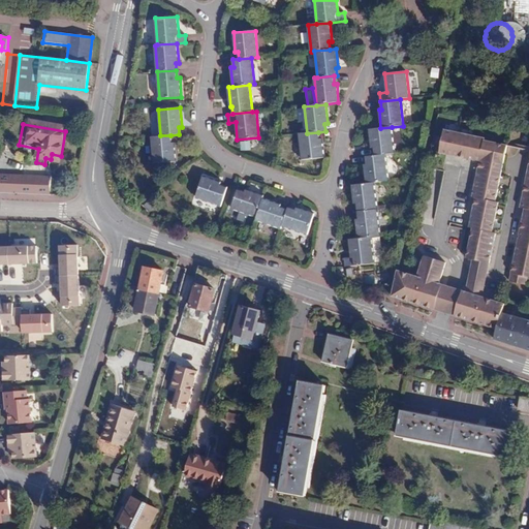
[(392,127),(380,128),(369,129),(371,149),(374,148),(375,156),(385,155),(394,154),(392,127)]
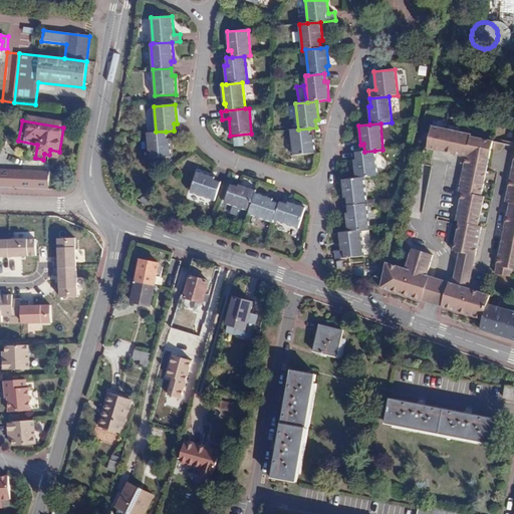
[(460,224),(453,253),(460,254),(475,258),(482,229),(479,228),(485,200),(482,199),(495,144),(473,139),(473,137),(434,127),(429,150),(468,159),(460,194),(463,195),(457,223),(460,224)]
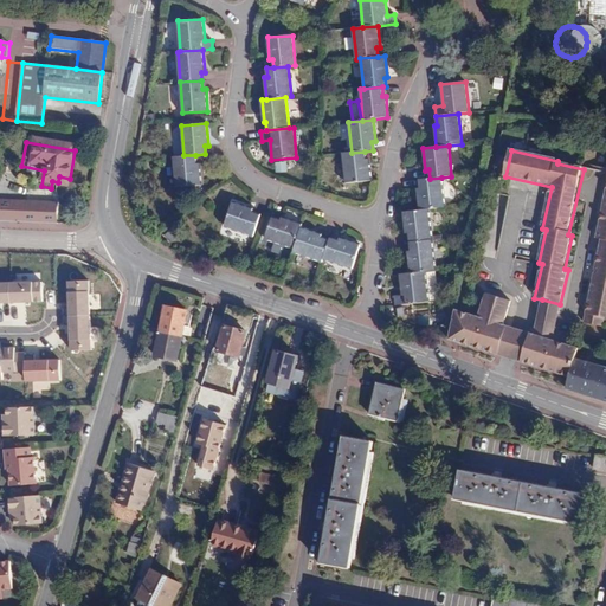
[(352,153),(343,153),(347,184),(371,181),(368,160),(366,160),(365,152),(352,153)]
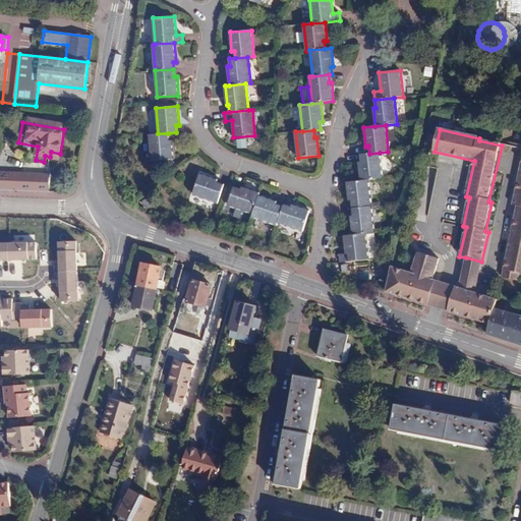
[(158,133),(150,134),(152,161),(172,159),(171,140),(169,140),(168,133),(158,133)]
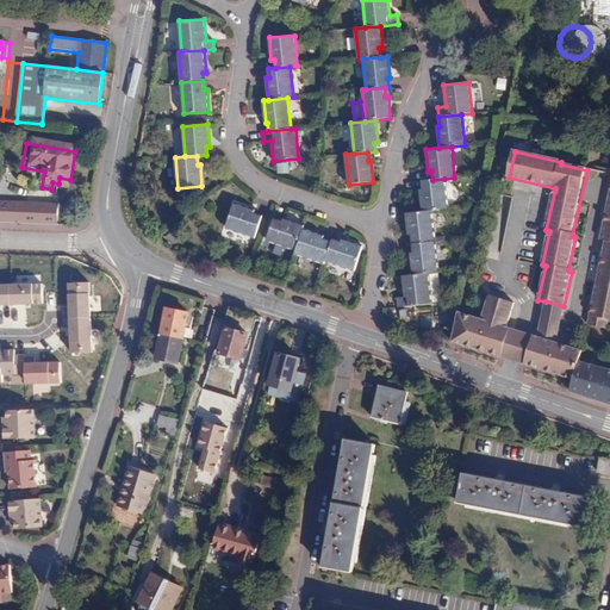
[(288,162),(277,163),(277,174),(288,174),(288,162)]
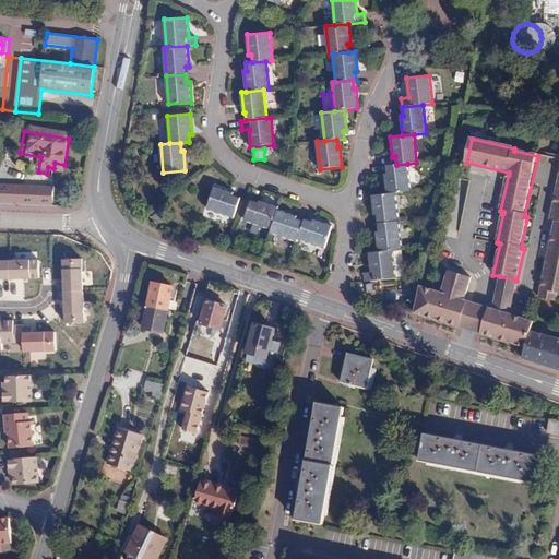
[(48,167),(47,174),(62,176),(63,170),(64,165),(55,163),(54,168),(48,167)]
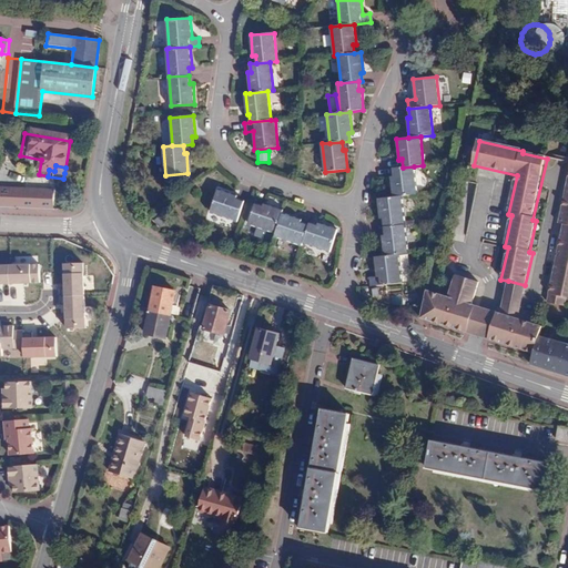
[(403,168),(393,169),(394,176),(391,178),(393,198),(402,196),(416,195),(414,166),(403,168)]
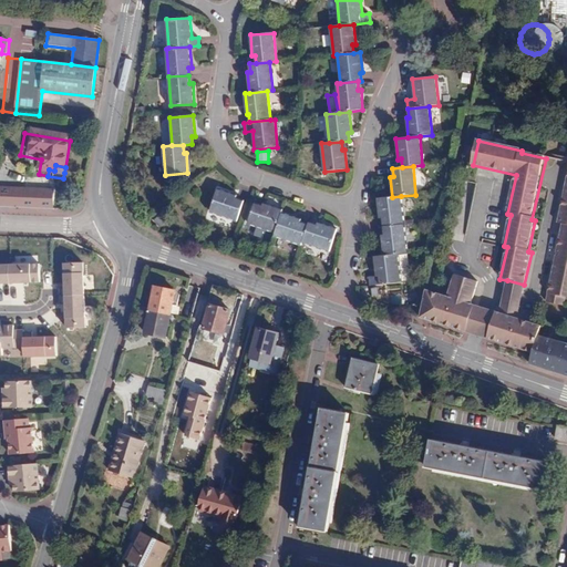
[(0,206),(53,209),(53,189),(23,188),(0,187),(0,206)]
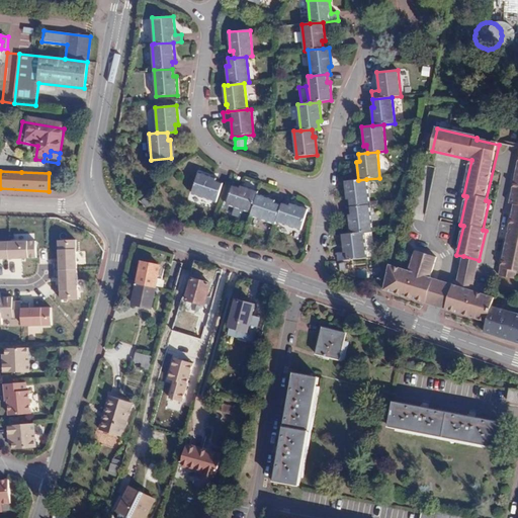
[(217,201),(223,184),(216,182),(217,179),(198,173),(191,193),(217,201)]
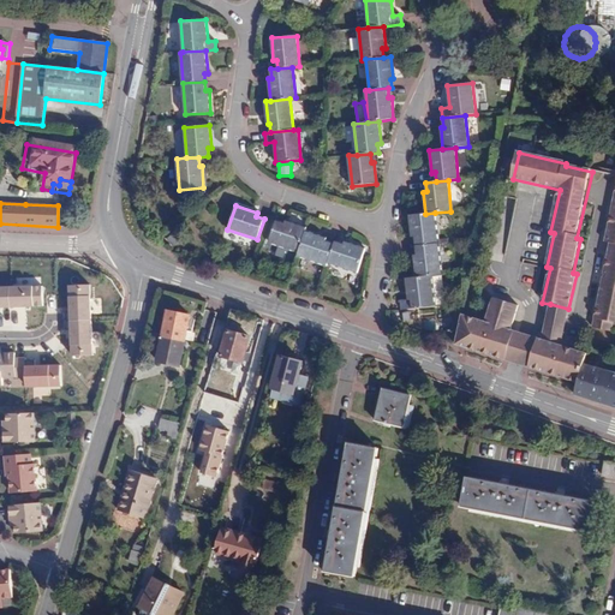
[(601,330),(614,332),(614,212),(610,244),(614,245),(601,330)]
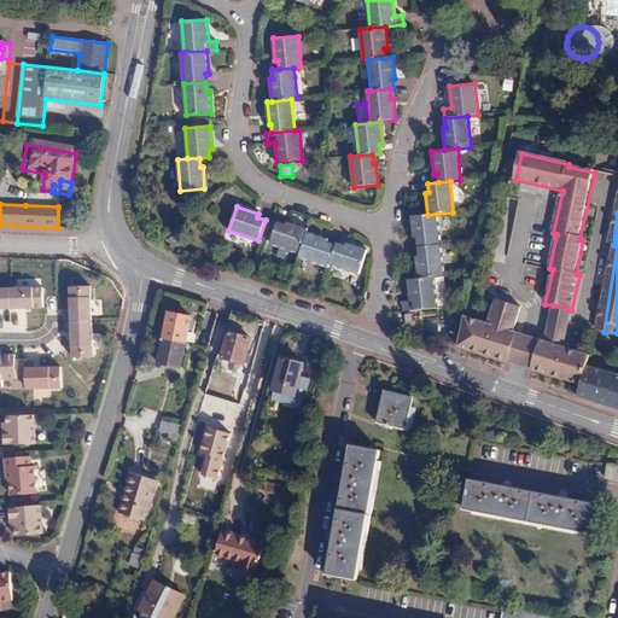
[(427,215),(412,216),(414,239),(417,238),(418,248),(439,245),(437,214),(427,215)]
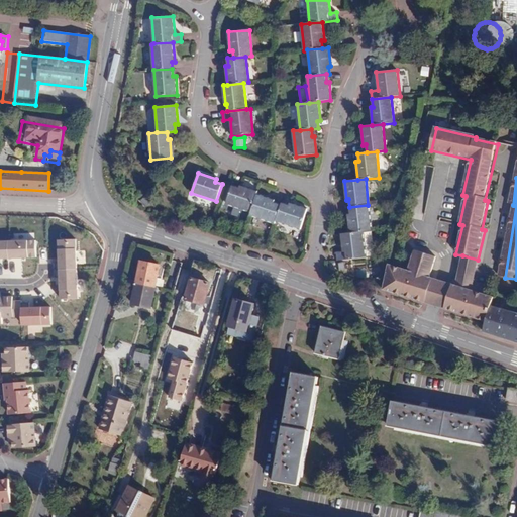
[(256,195),(257,191),(240,186),(239,188),(231,186),(226,203),(250,212),(256,195)]
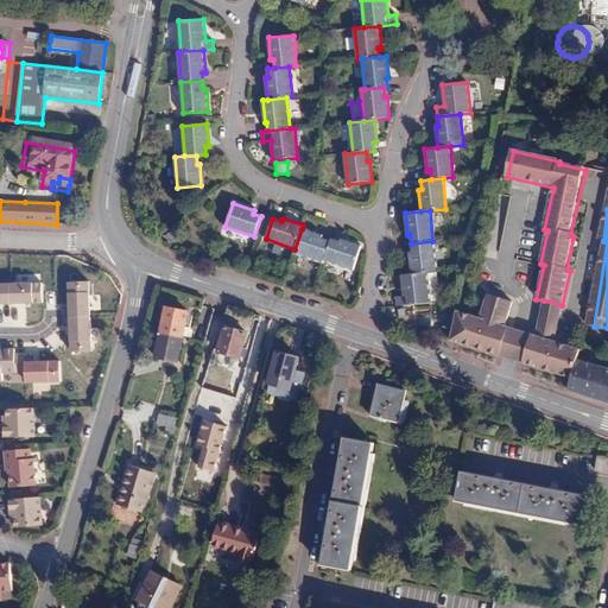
[(293,253),(323,263),(324,260),(330,241),(322,239),(322,235),(302,229),(295,249),(293,253)]
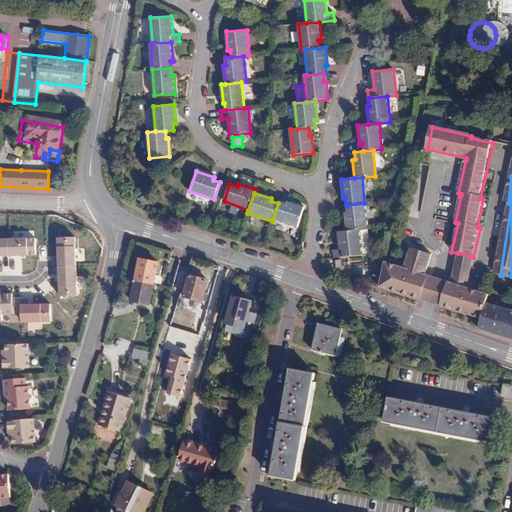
[(285,203),(279,201),(278,203),(273,219),(297,227),(303,207),(286,201),(285,203)]
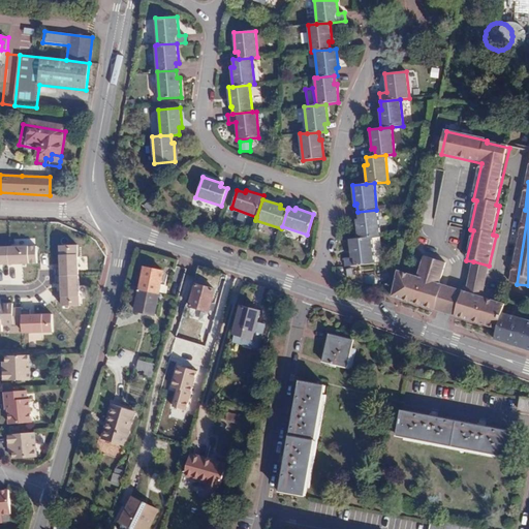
[(376,210),(358,212),(358,219),(355,220),(358,239),(371,238),(379,237),(376,210)]
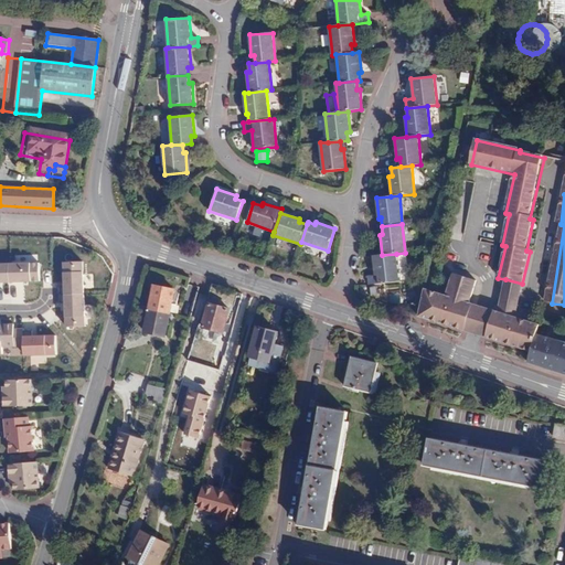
[(382,255),(373,256),(375,275),(368,276),(369,285),(398,281),(396,254),(382,255)]
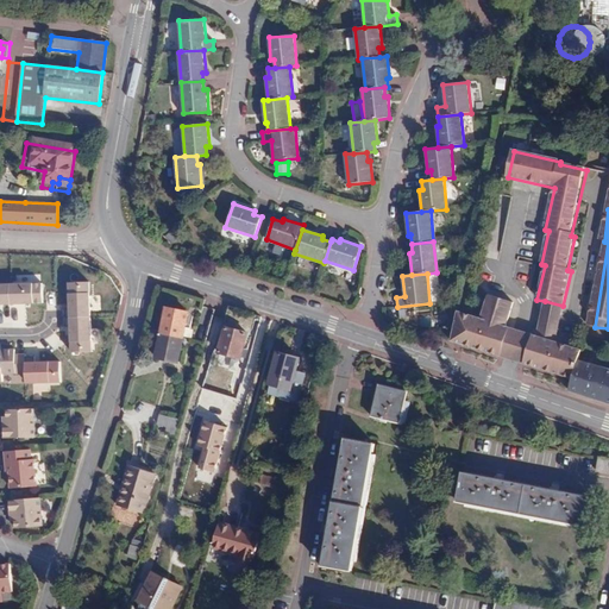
[(481,321),(458,315),(453,341),(502,358),(509,328),(506,328),(513,303),(488,296),(481,321)]
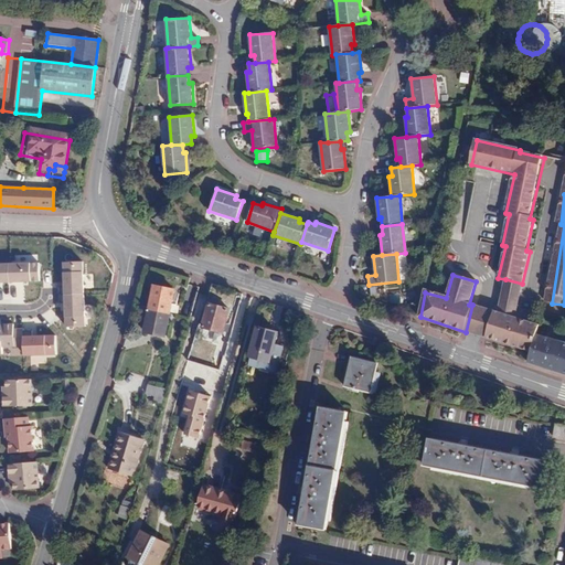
[(522,284),(505,279),(497,312),(514,318),(522,284)]
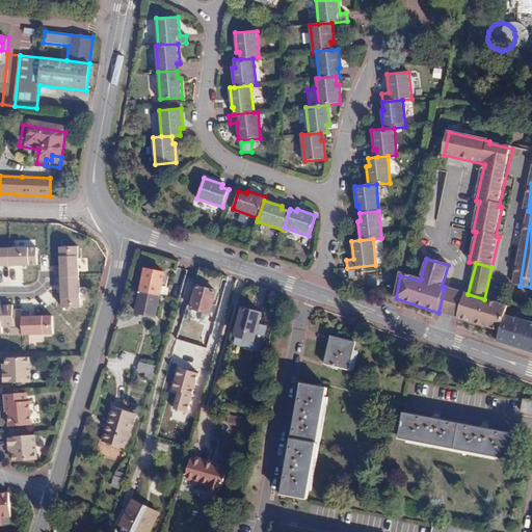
[(145,269),(141,291),(161,295),(166,273),(145,269)]
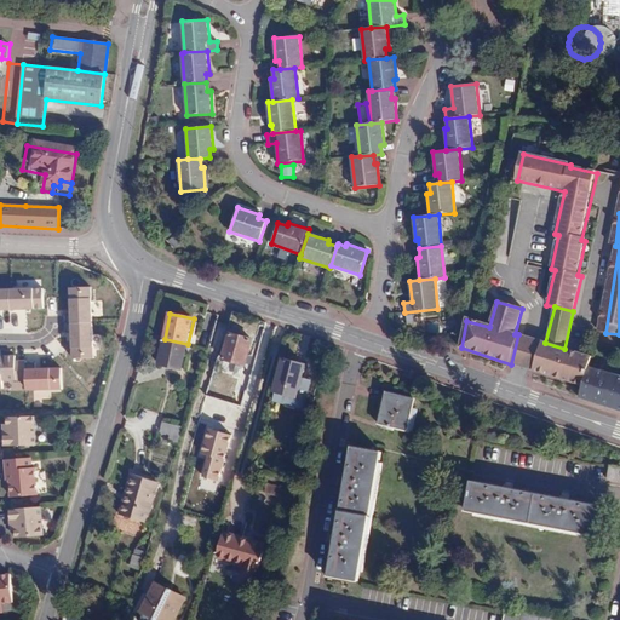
[(246,366),(253,339),(230,333),(223,360),(246,366)]
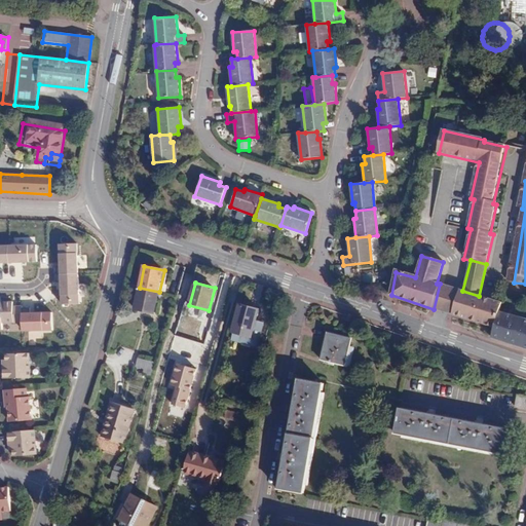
[(459,290),(440,284),(434,309),(452,315),(459,290)]
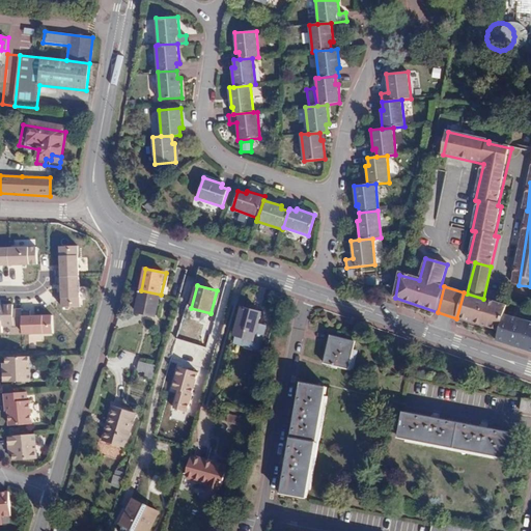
[(161,295),(141,290),(136,312),(156,316),(161,295)]
